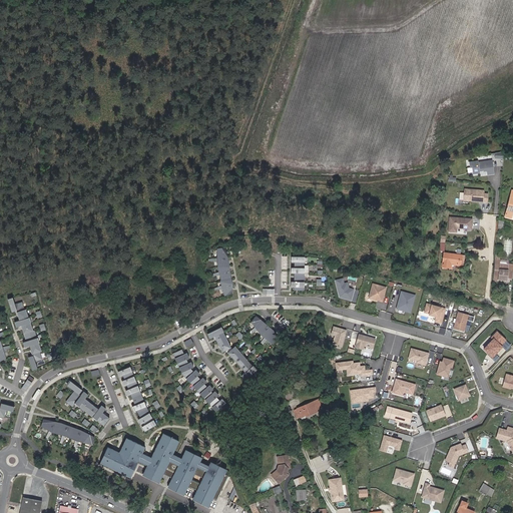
[(473,167),(474,173),(480,172),(480,170),(484,170),(484,171),(487,170),(488,174),(494,173),(491,160),(479,162),(478,161),(470,162),(471,167),(473,167)]
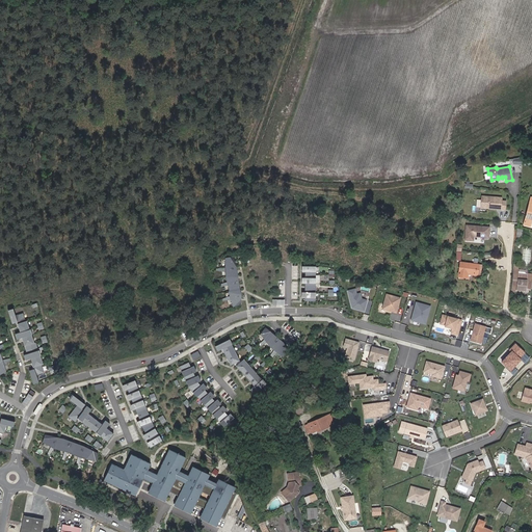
[(502,197),(481,195),(480,208),(487,208),(487,207),(489,207),(489,208),(505,209),(506,201),(501,201),(502,197)]
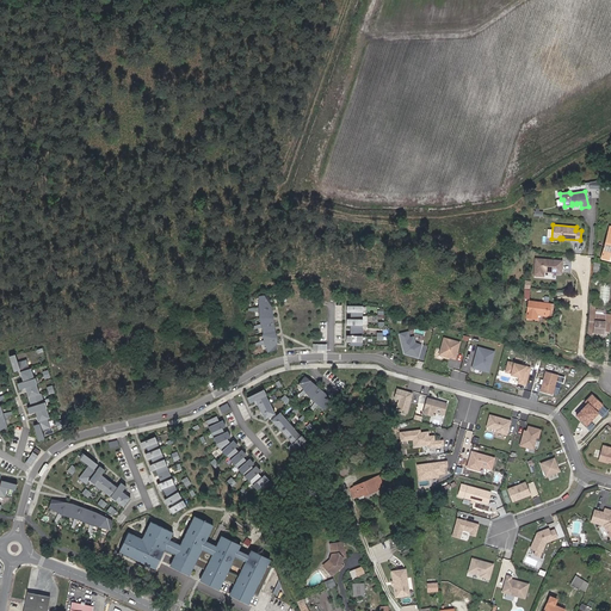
[(562,261),(536,259),(535,276),(543,276),(543,271),(561,272),(562,261)]
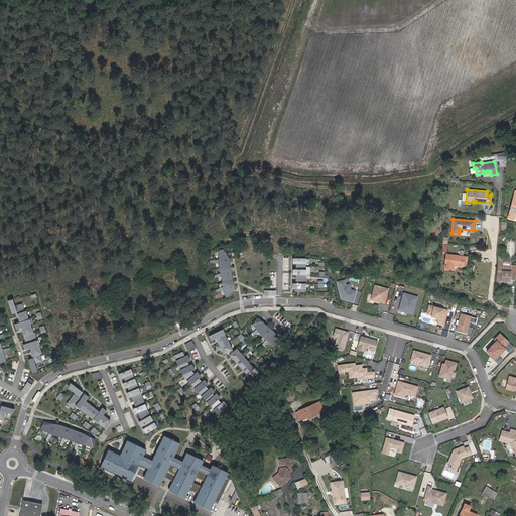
[(224,290),(226,297),(233,294),(234,285),(232,279),(229,259),(225,248),(218,250),(218,259),(209,260),(210,262),(218,263),(219,268),(220,273),(212,276),(212,278),(221,276),(222,281),(221,282),(223,287),(214,290),(215,292),(224,290)]
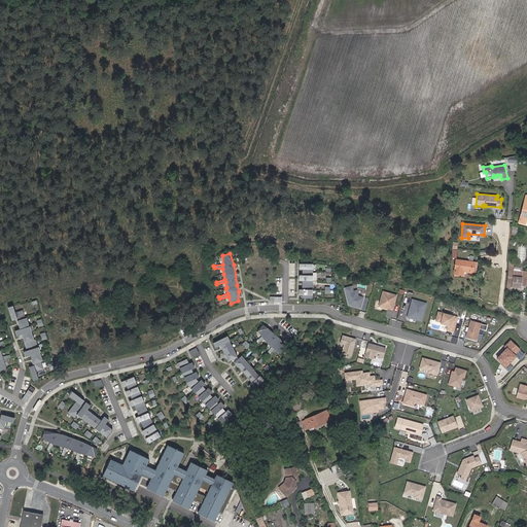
[(473,273),(476,262),(476,261),(471,261),(471,262),(456,260),(455,275),(463,276),(463,272),(473,273)]
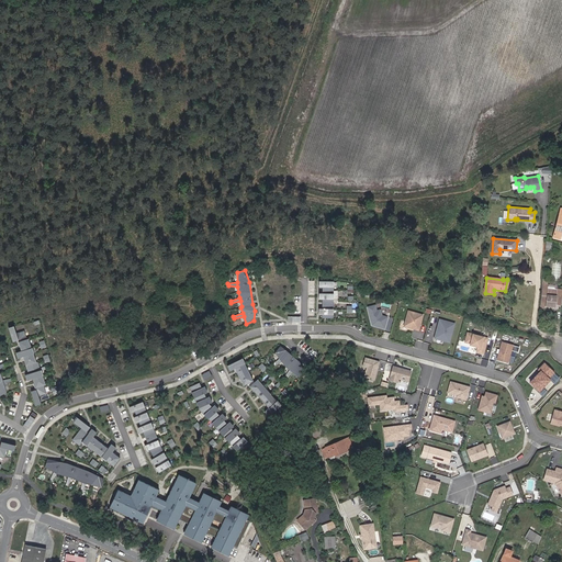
[(322,281),(322,317),(333,317),(333,281),(322,281)]
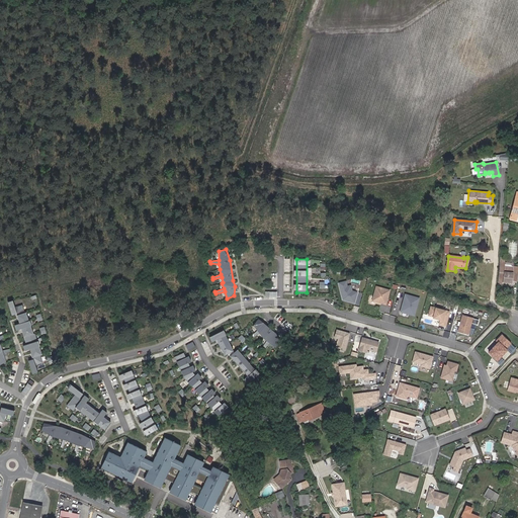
[(500,260),(498,282),(512,283),(513,279),(513,276),(517,277),(517,273),(517,265),(514,266),(514,261),(505,261),(500,260)]
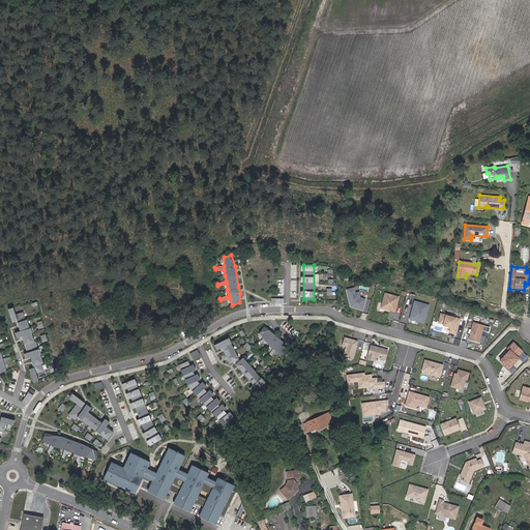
[(354,288),(346,290),(349,301),(350,301),(351,302),(350,303),(351,307),(362,311),(365,299),(360,298),(358,292),(355,293),(354,288)]
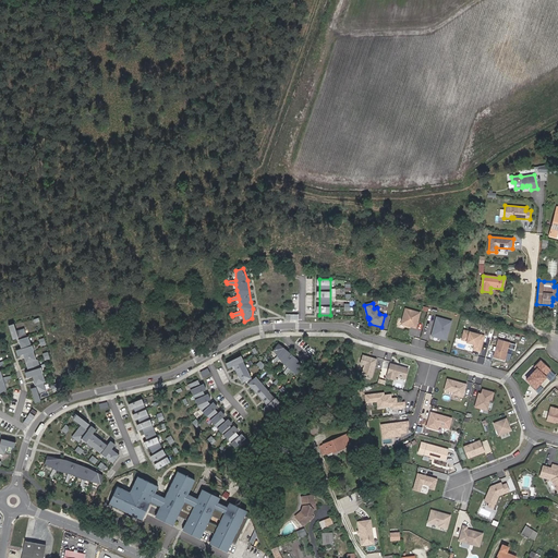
[(405,308),(401,325),(415,328),(420,313),(405,308)]
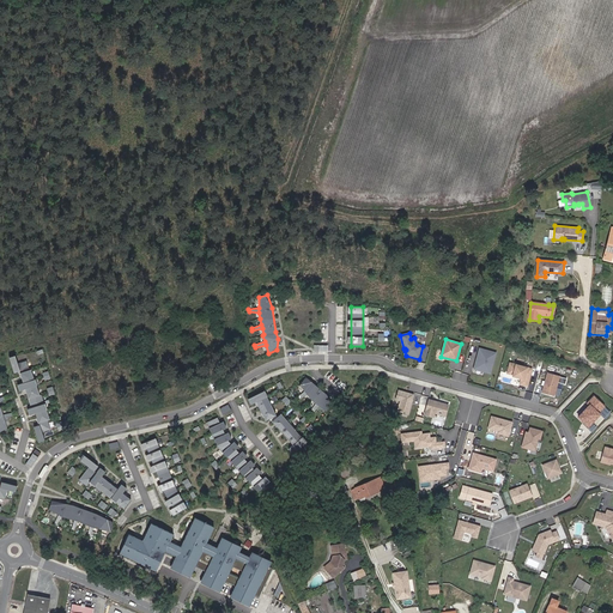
[(496,353),(480,349),(477,360),(479,360),(477,368),(485,370),(484,372),(490,374),(496,353)]
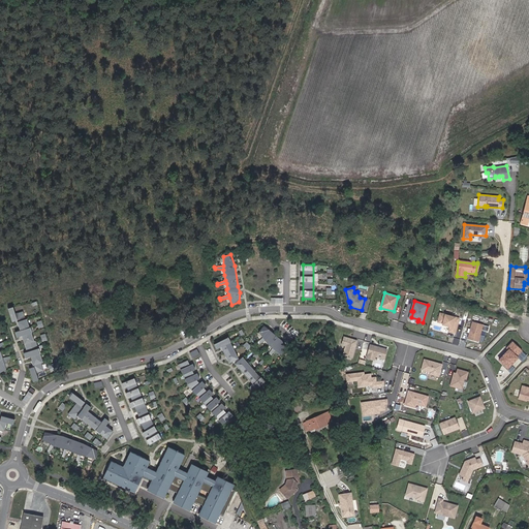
[(33,381),(38,380),(36,373),(43,370),(40,363),(42,362),(35,341),(33,341),(26,319),(25,319),(22,312),(14,314),(12,307),(7,308),(11,321),(17,320),(20,331),(14,333),(17,337),(22,336),(27,352),(24,353),(25,359),(30,356),(34,367),(29,369),(33,382),(34,382),(33,381)]
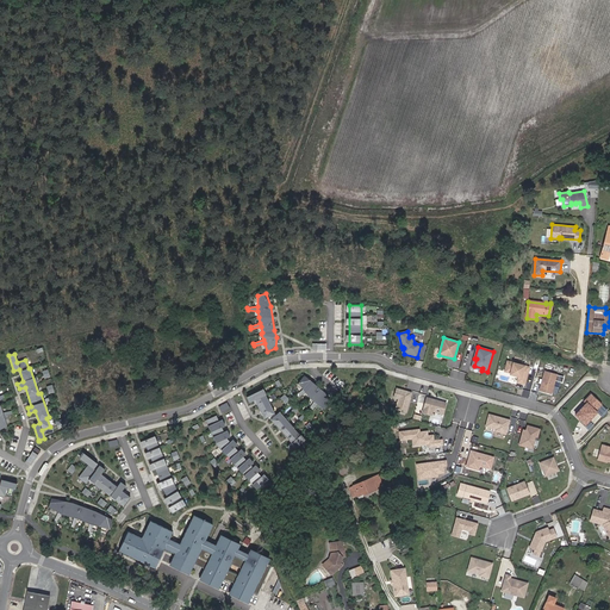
[(477,359),(474,359),(472,367),(481,371),(483,368),(474,366),(477,359)]
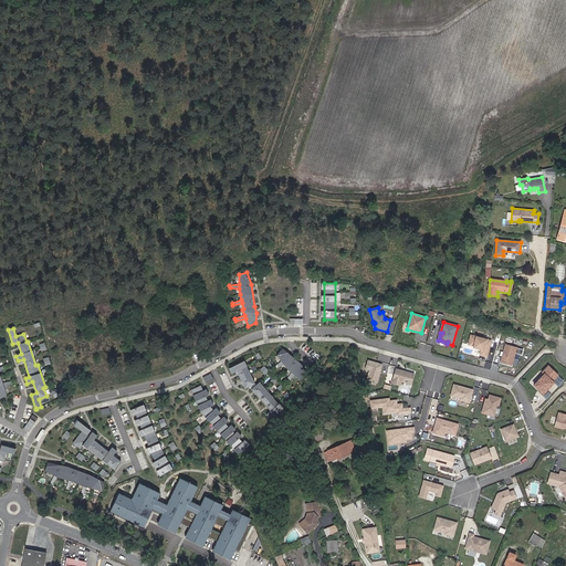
[(490,346),(491,341),(471,335),(468,345),(473,347),(473,348),(481,350),(480,355),(486,357),(489,352),(488,352),(489,346),(490,346)]
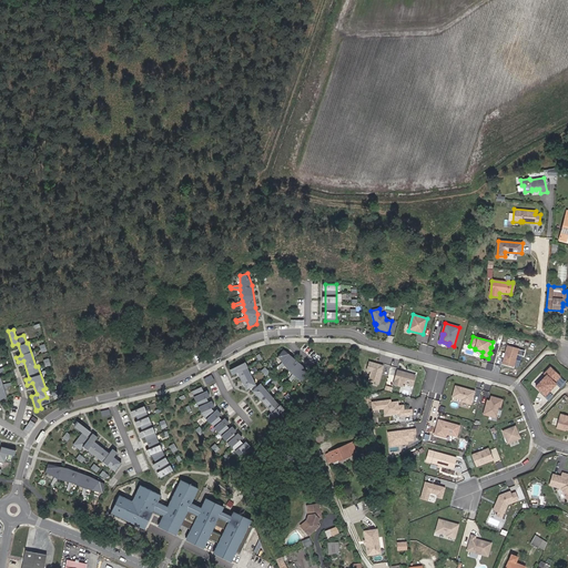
[(507,345),(501,364),(514,367),(518,348),(507,345)]
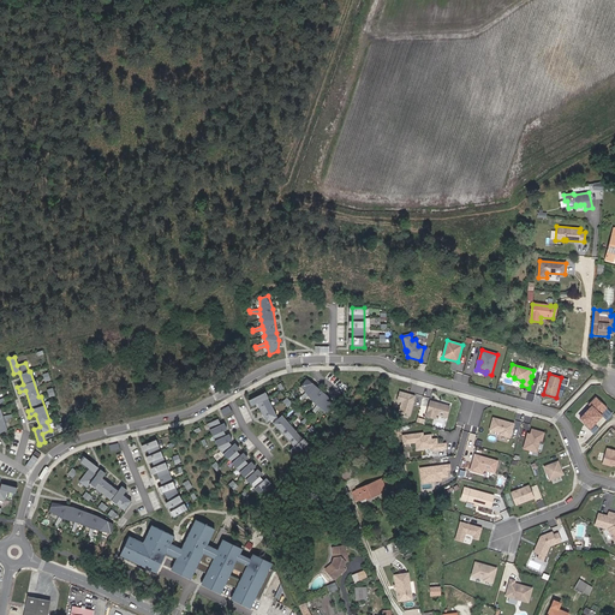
[(306,378),(300,386),(312,401),(327,412),(333,405),(327,395),(306,378)]
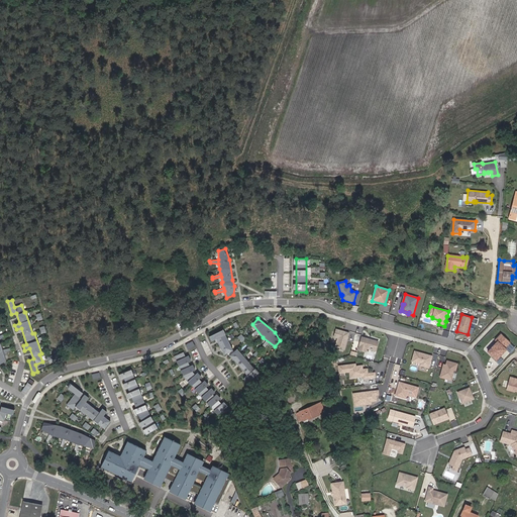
[(0,364),(5,362),(3,353),(11,350),(11,348),(2,349),(0,344),(0,343),(0,338),(5,335),(4,333),(0,335),(0,323),(0,324),(0,323),(0,364)]
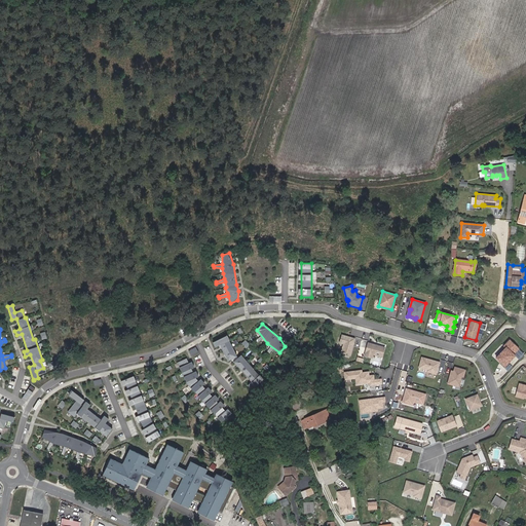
[(226,335),(213,342),(215,347),(220,344),(228,361),(231,359),(252,381),(248,385),(251,389),(262,379),(240,354),(237,358),(226,335)]
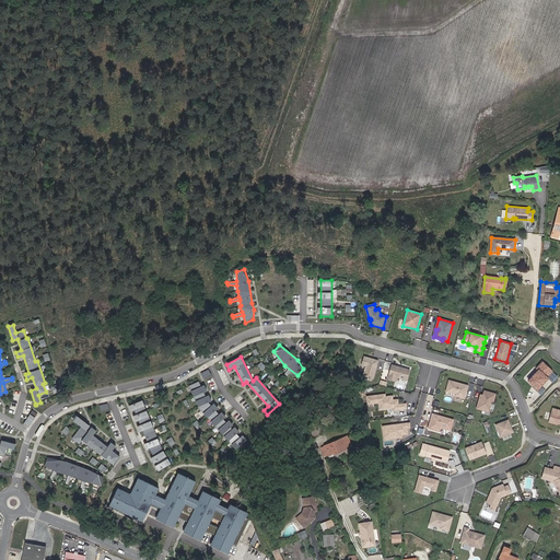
[(363,376),(373,378),(377,361),(364,357),(361,365),(365,366),(363,376)]
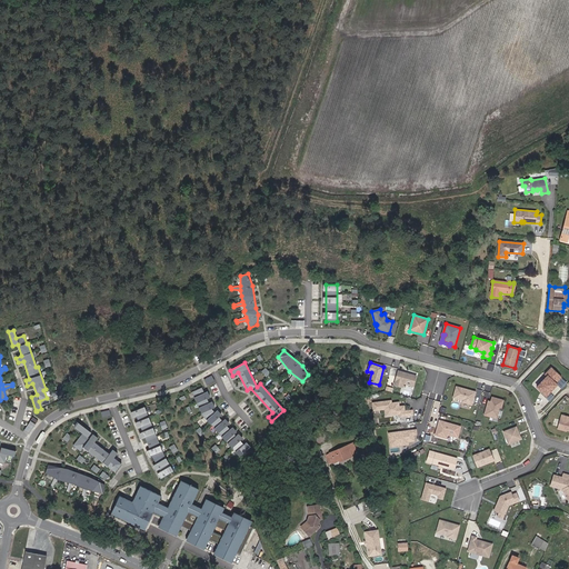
[(266,367),(261,371),(266,377),(270,372),(266,367)]
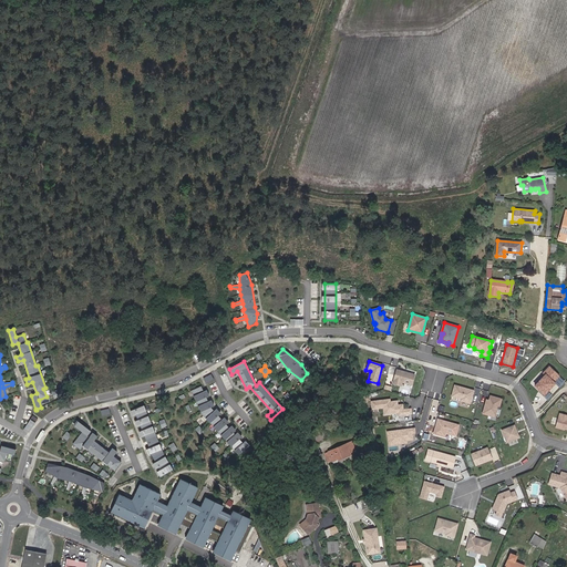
[(558,375),(549,367),(543,372),(545,374),(534,385),(544,394),(555,383),(553,381),(558,375)]
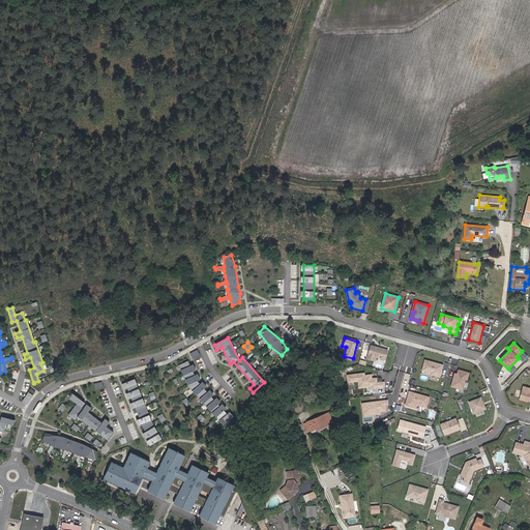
[(388,351),(371,346),(366,359),(375,361),(376,358),(385,360),(388,351)]
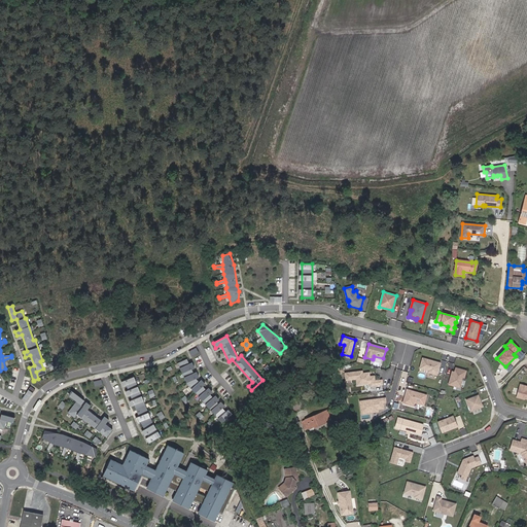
[(196,347),(188,351),(191,356),(199,352),(196,347)]
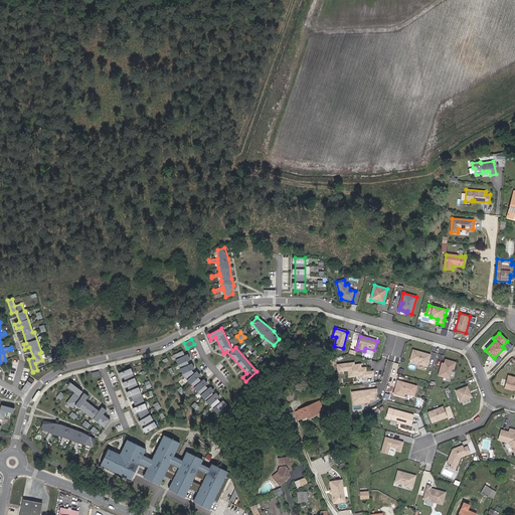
[(182,350),(173,355),(183,375),(217,413),(227,404),(224,400),(221,403),(218,399),(220,397),(217,392),(214,395),(212,393),(215,391),(211,387),(209,389),(205,386),(208,383),(205,379),(202,382),(198,378),(201,375),(198,371),(195,374),(191,370),(195,368),(193,364),(189,366),(187,361),(191,359),(188,355),(185,356),(182,350)]
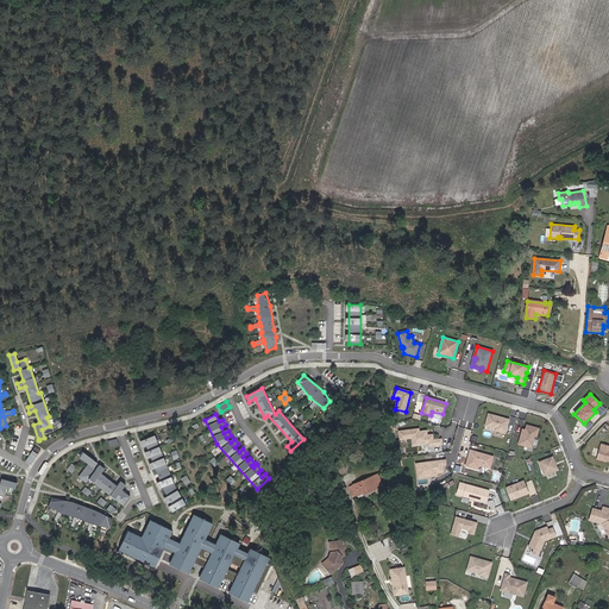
[(504,434),(509,420),(501,418),(500,419),(498,418),(497,416),(488,414),(485,426),(495,428),(494,431),(504,434)]
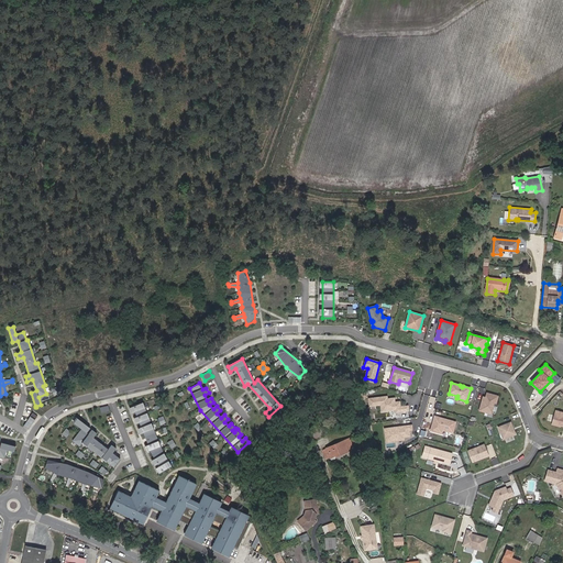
[(291,396),(285,389),(282,392),(288,398),(291,396)]
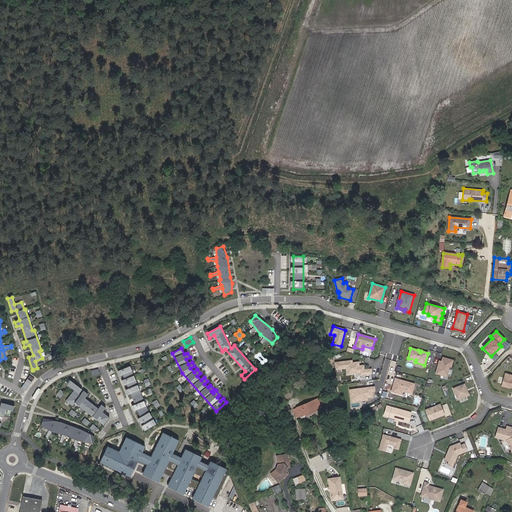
[(453,360),(443,357),(442,361),(441,365),(438,364),(436,373),(446,376),(449,366),(451,367),(453,360)]
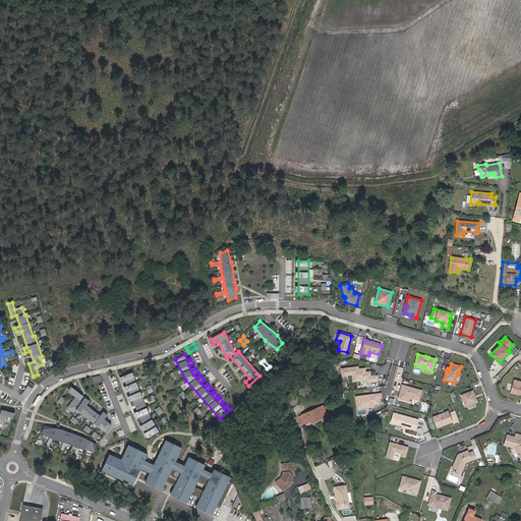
[(342,369),(342,377),(353,374),(353,381),(366,380),(366,382),(378,381),(378,375),(370,377),(369,372),(365,372),(364,368),(358,369),(358,367),(342,369)]
